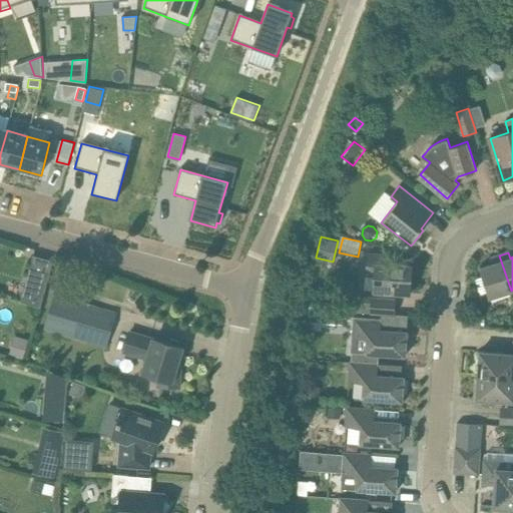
[(389,254),(370,253),(368,275),(376,275),(375,293),(410,295),(412,267),(388,266),(389,254)]
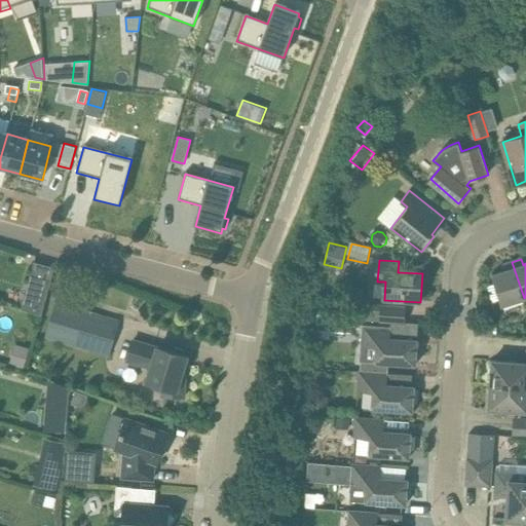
[(502,305),(524,298),(512,262),(503,264),(505,270),(492,274),(495,284),(487,286),(492,302),(500,299),(502,305)]
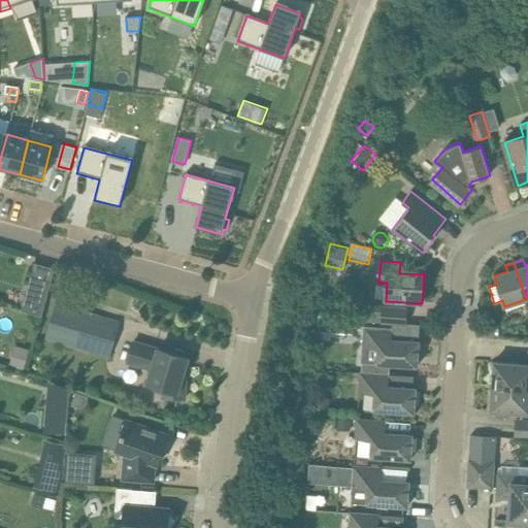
[(50,288),(55,270),(34,264),(29,283),(22,310),(41,316),(50,288)]
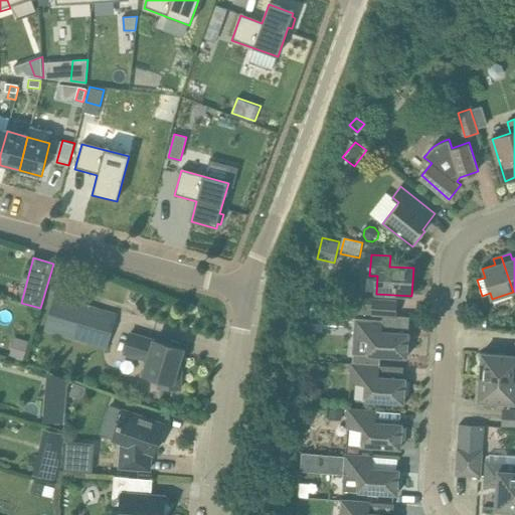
[(77,293),(57,287),(44,330),(106,348),(117,314),(74,302),(77,293)]
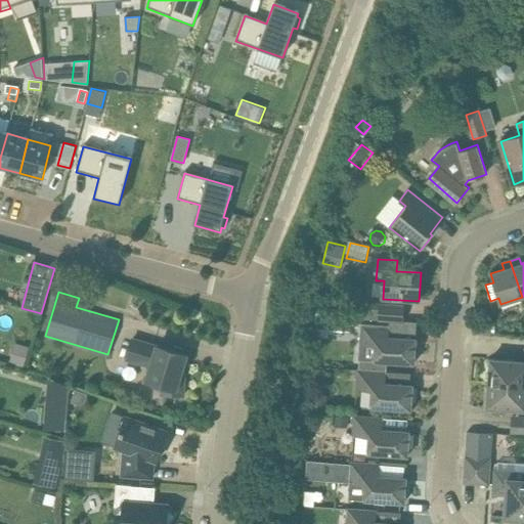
[(380,305),(379,311),(359,309),(359,317),(403,321),(404,306),(380,305)]
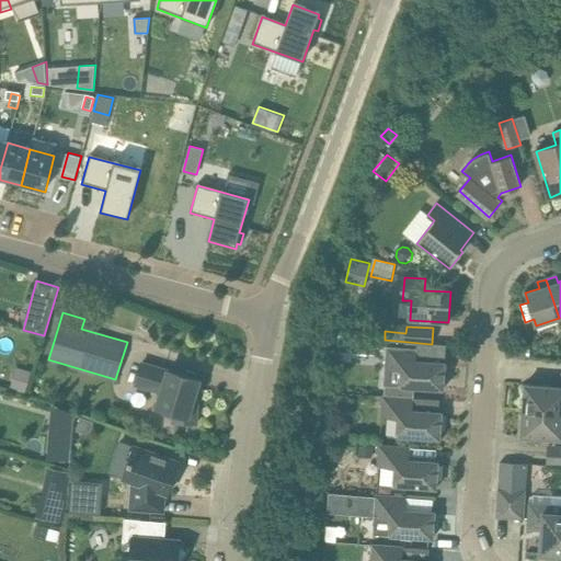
[(518,346),(517,358),(527,359),(528,346),(518,346)]
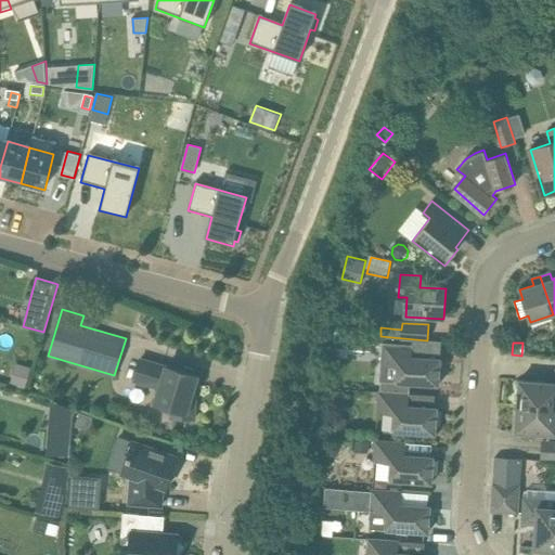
[(397,364),(396,382),(386,382),(385,392),(410,395),(410,383),(439,385),(441,359),(412,357),(413,345),(383,344),(382,363),(397,364)]
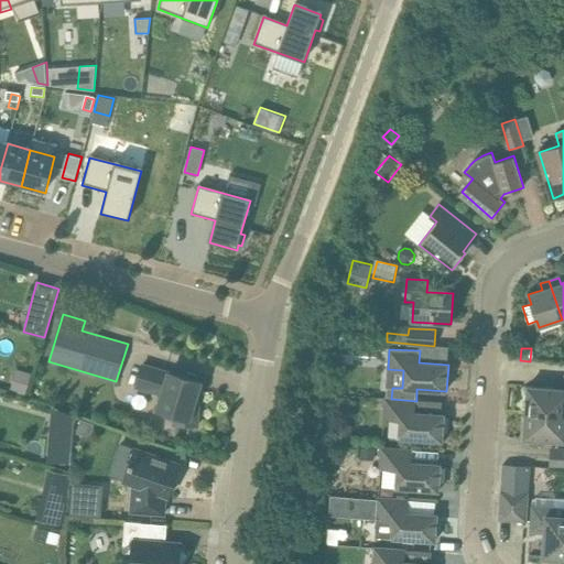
[(169,373),(142,365),(137,384),(163,393),(158,409),(174,414),(173,425),(198,426),(199,400),(195,400),(201,381),(197,380),(197,376),(187,372),(184,376),(169,371),(169,373)]
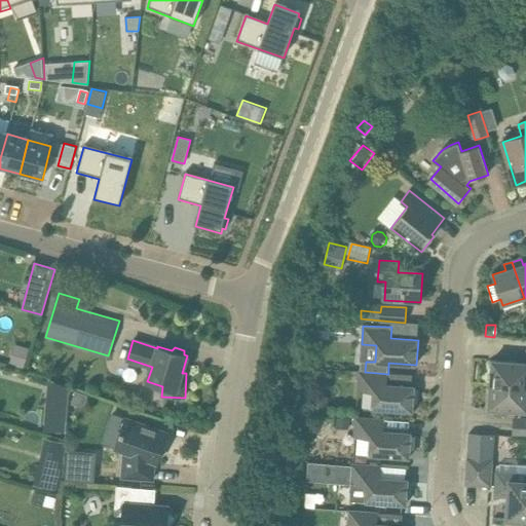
[(13,346),(8,365),(24,369),(29,350),(13,346)]
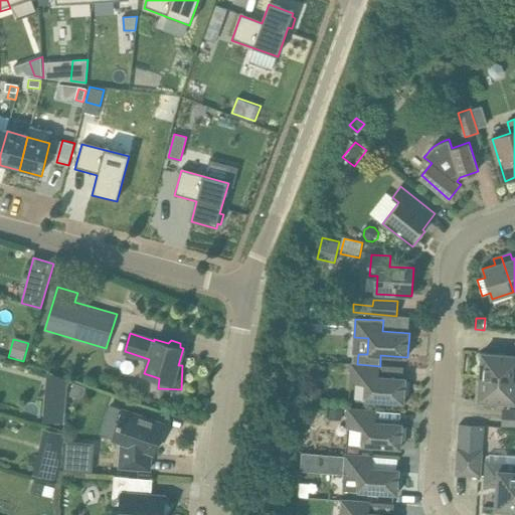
[(514,355),(482,353),(481,375),(514,377),(514,355)]
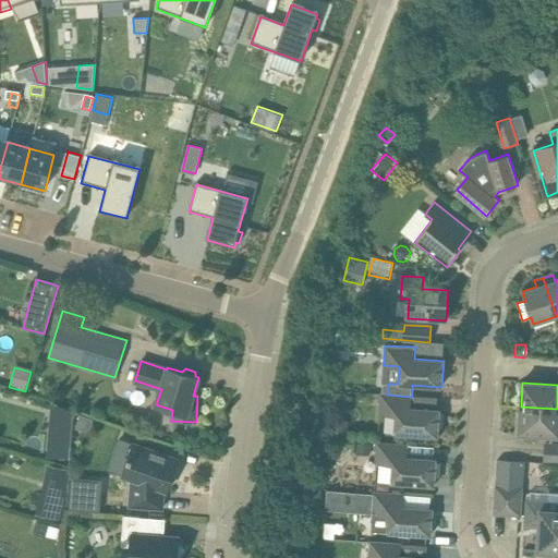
[(387,395),(380,395),(379,414),(396,415),(395,434),(438,437),(440,410),(411,409),(412,397),(387,395)]
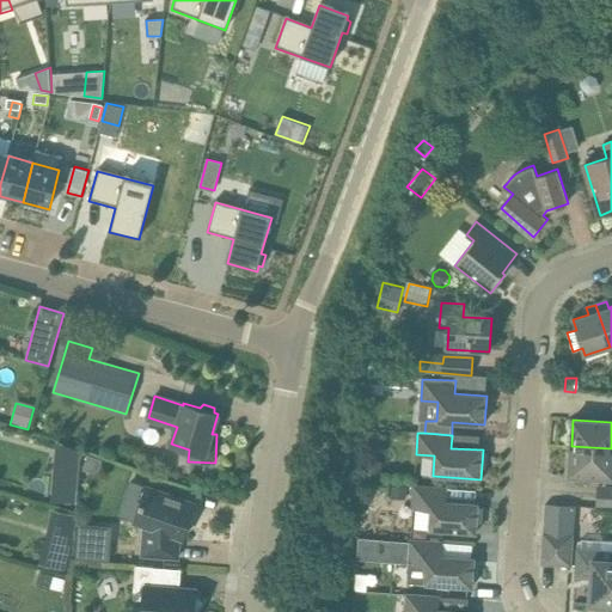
[(74,470),(57,446),(43,465),(55,490),(74,470)]
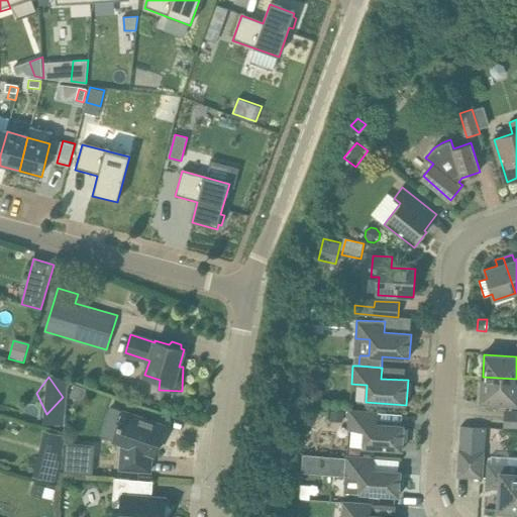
[(516,379),(483,377),(481,402),(516,404),(516,379)]
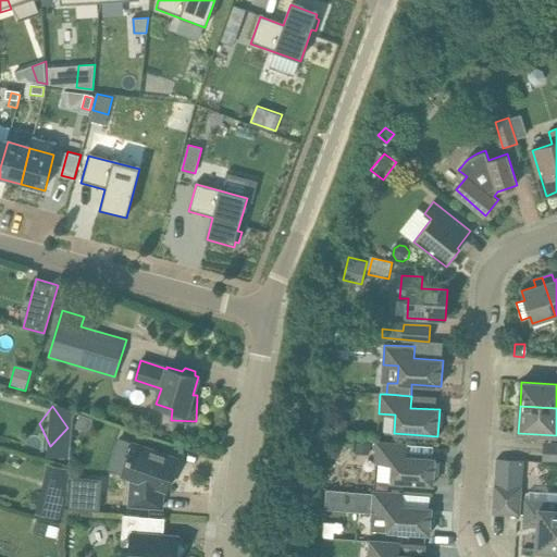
[(79,417),(76,425),(89,430),(93,421),(79,417)]
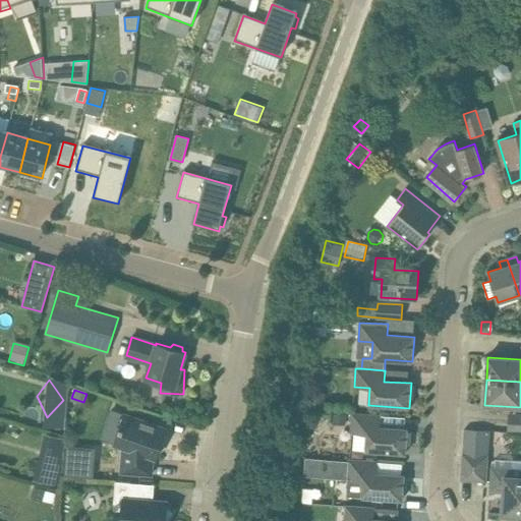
[(157,458),(167,428),(125,413),(115,444),(123,447),(121,472),(152,474),(154,457),(157,458)]
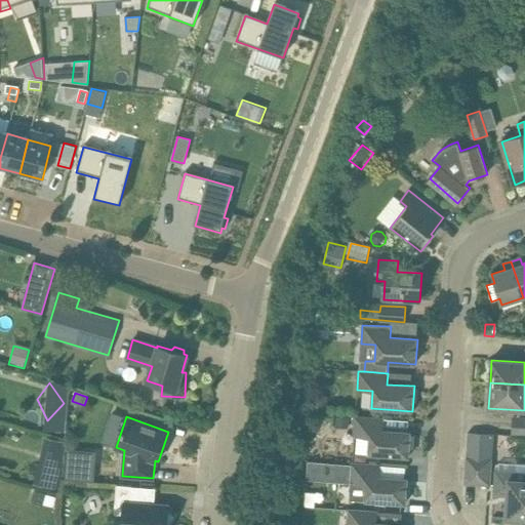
[(524,416),(514,416),(513,435),(524,435),(524,416)]
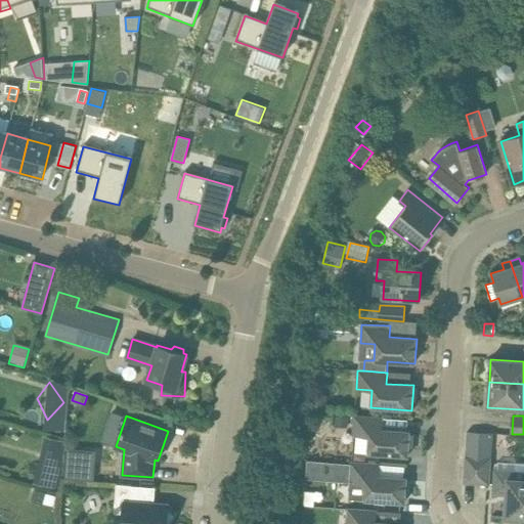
[(334,417),(333,427),(348,428),(349,418),(334,417)]
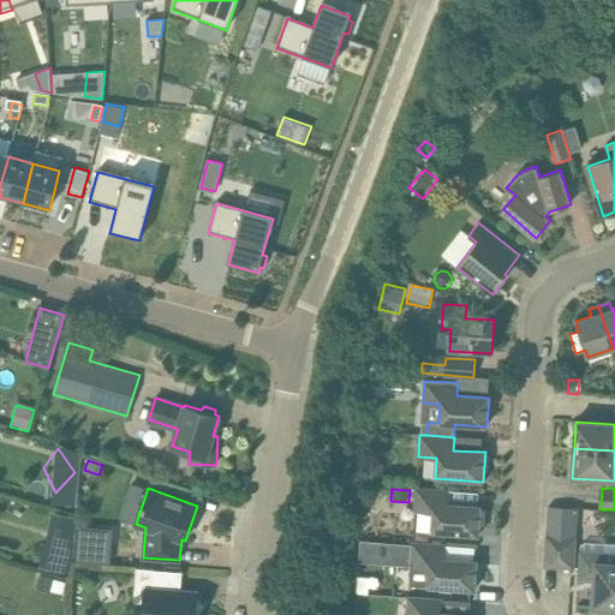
[(451,491),(416,489),(415,512),(433,514),(431,532),(479,536),(481,507),(449,505),(451,491)]
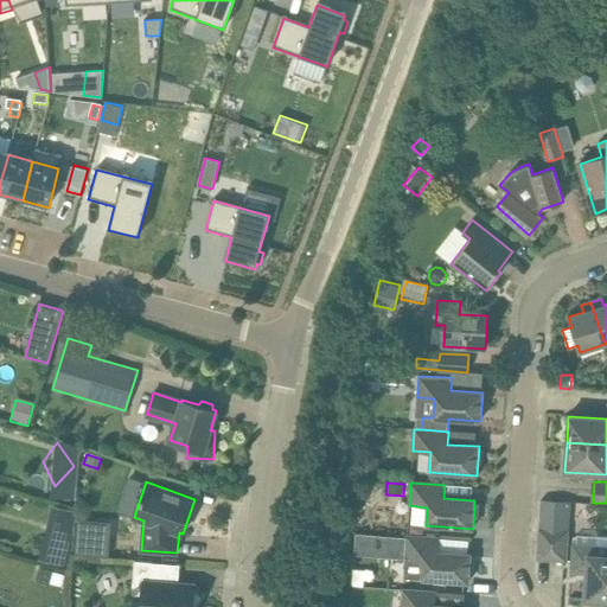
[(541,515),(538,560),(567,561),(568,531),(554,530),(556,500),(542,500),(541,515)]
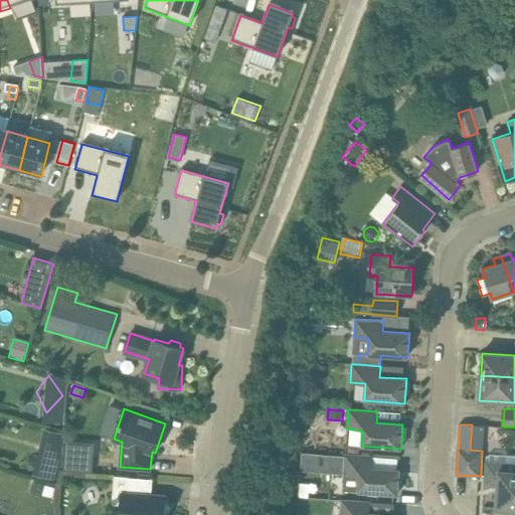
[(94,472),(95,456),(80,455),(81,443),(68,442),(65,469),(94,472)]
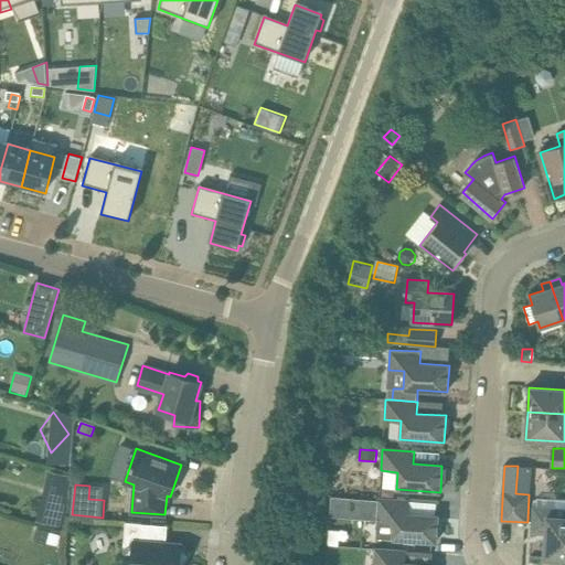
[(409,501),(379,499),(379,503),(377,520),(376,540),(393,540),(437,542),(438,515),(409,513),(409,501)]
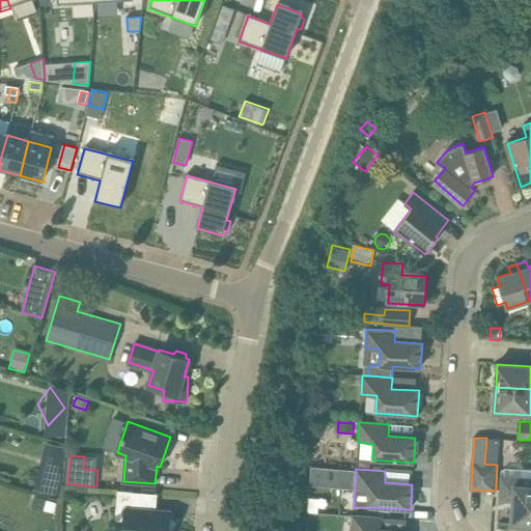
[(530,470),(524,470),(523,477),(501,476),(500,501),(512,502),(511,526),(530,527),(530,470)]
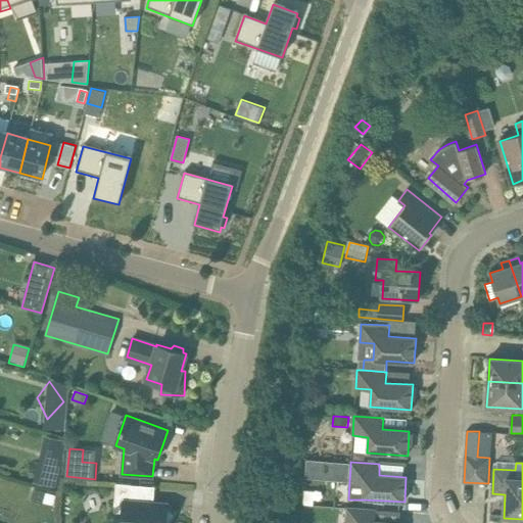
[(57,474),(44,471),(41,484),(54,487),(57,474)]
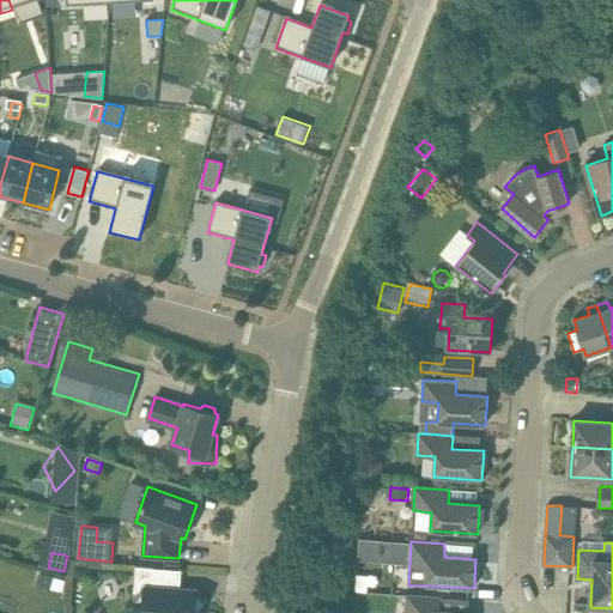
[(153,587),(155,568),(137,566),(134,601),(144,601),(141,612),(196,612),(204,604),(196,598),(198,590),(153,587)]
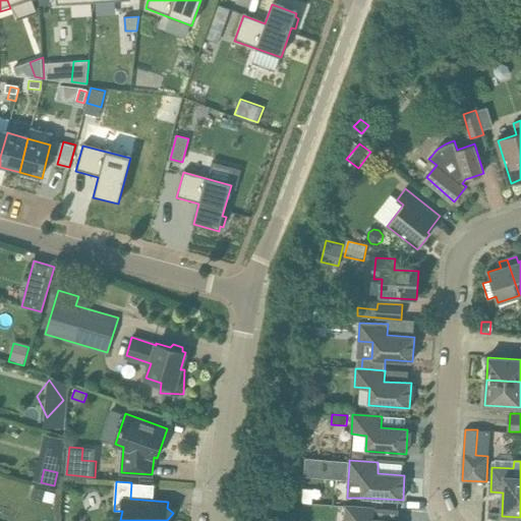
[(34,486),(31,499),(43,502),(46,489),(34,486)]
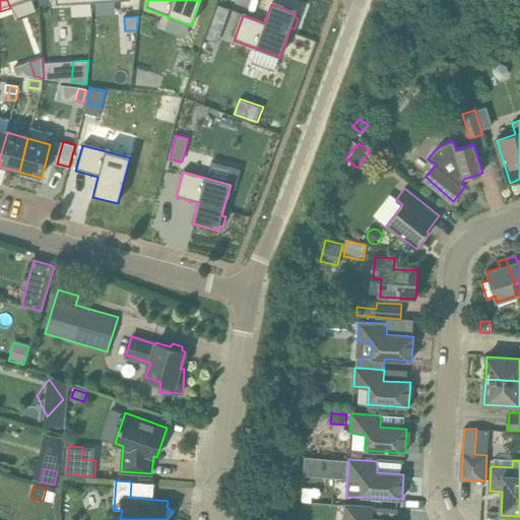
[(302,502),(312,502),(312,489),(303,489),(302,502)]
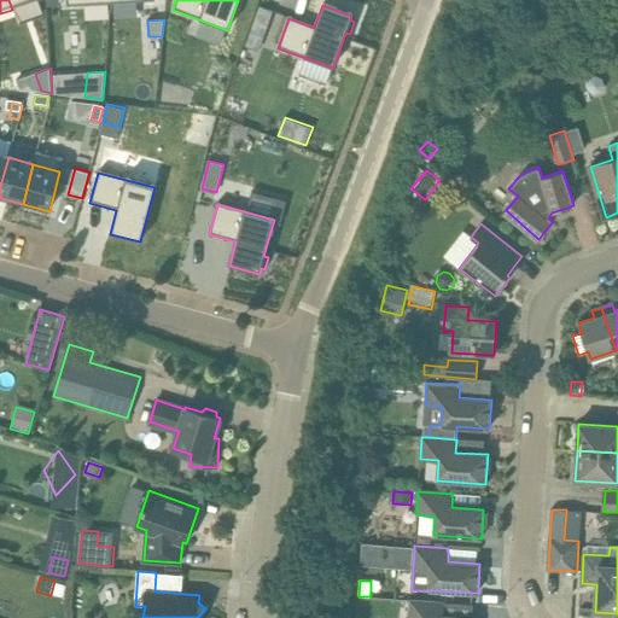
[(444,602),(410,600),(409,617),(471,617),(443,616),(444,602)]
